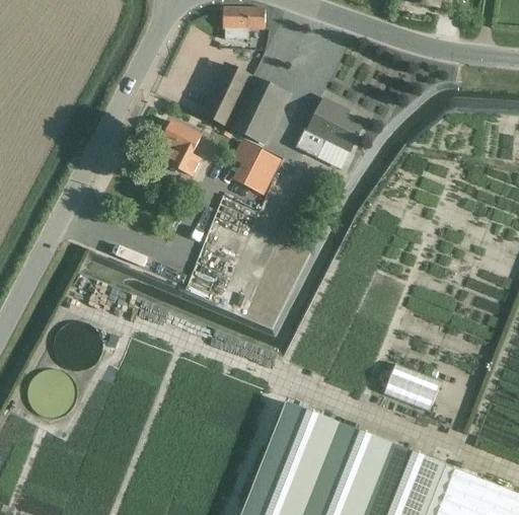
[(224,37),(238,37),(247,37),(247,26),(265,26),(265,6),(223,5),(222,26),(224,26),(224,37)]
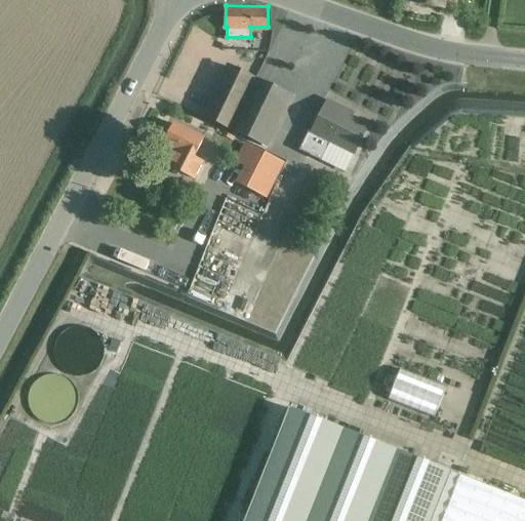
[(228,63),(203,113),(231,126),(254,76),(228,63)]
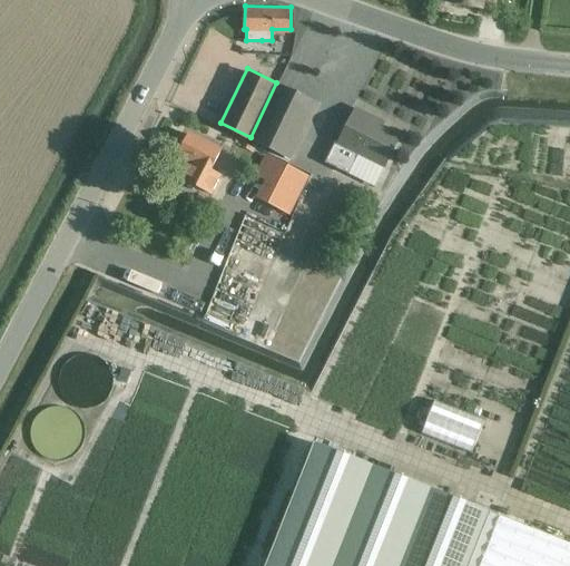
[(291,156),(316,103),(276,83),(251,137),(291,156)]
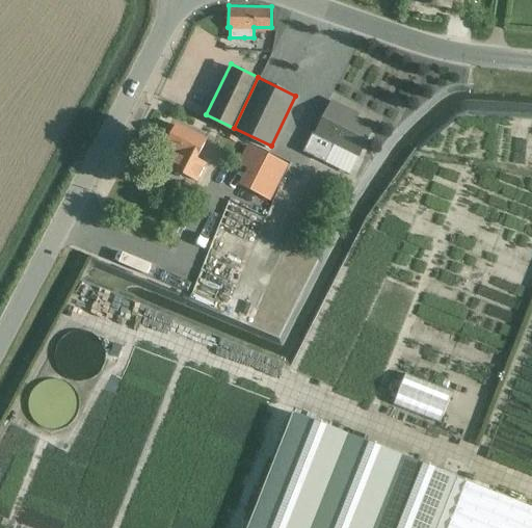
[(312,129),(302,148),(325,159),(334,140),(358,153),(373,124),(349,112),(351,108),(331,98),(316,131),(312,129)]
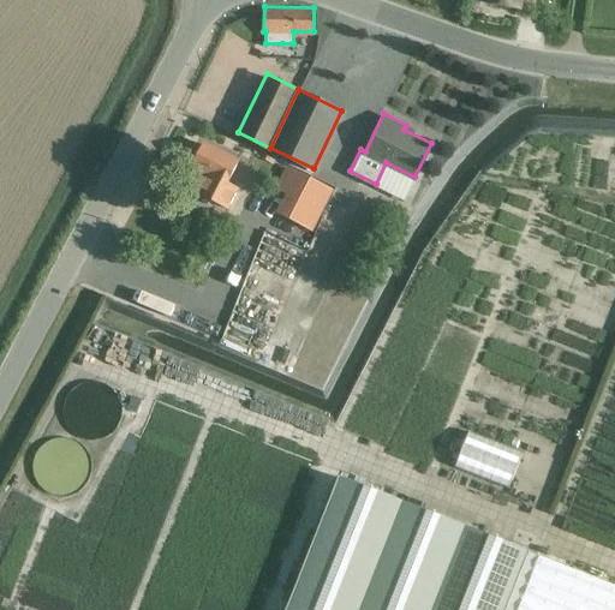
[(213,198),(227,205),(237,186),(226,180),(238,159),(203,141),(191,165),(206,172),(197,190),(199,192),(202,197),(208,201),(208,199),(213,198)]
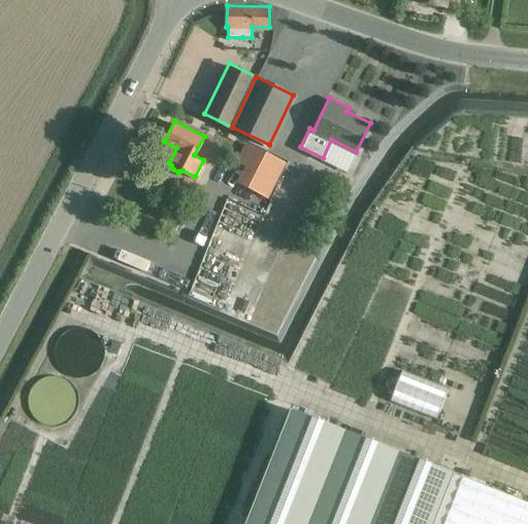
[(259,148),(242,183),(267,194),(284,160),(259,148)]
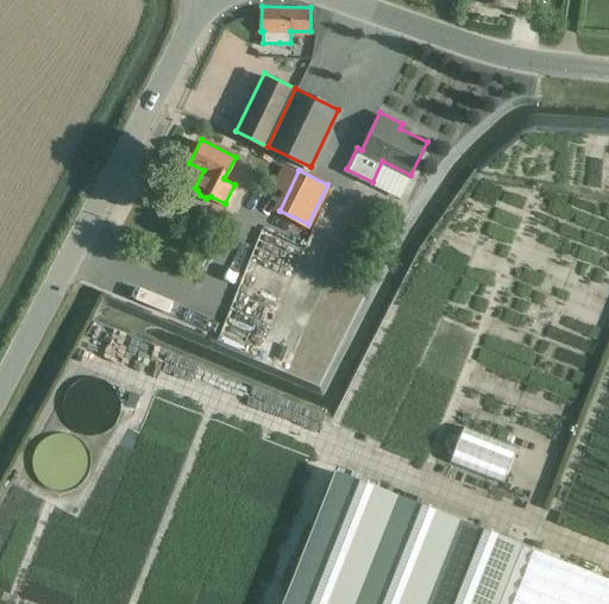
[(464,426),(450,460),(503,480),(516,446),(464,426)]
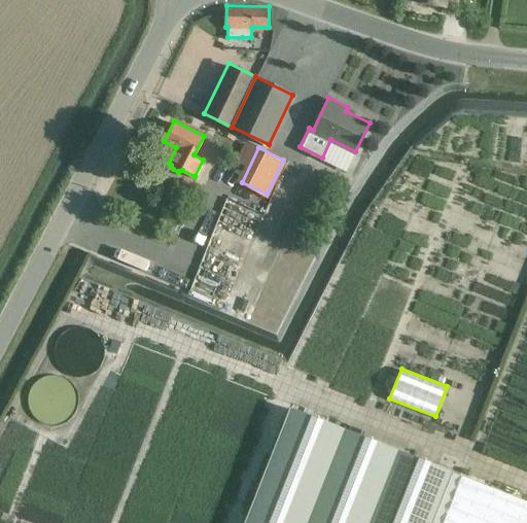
[(526,522),(526,499),(462,475),(290,407),(243,522),(526,522)]
